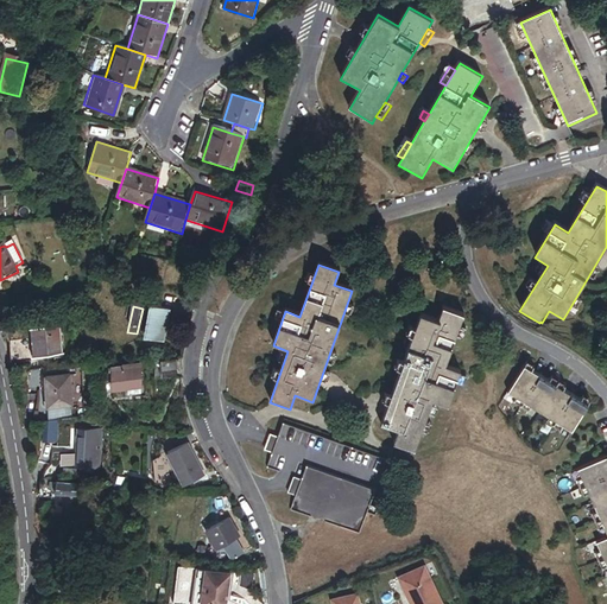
[(421,316),(380,425),(398,432),(393,446),(416,455),(435,402),(449,407),(462,374),(447,368),(465,317),(442,309),(437,322),(421,316)]
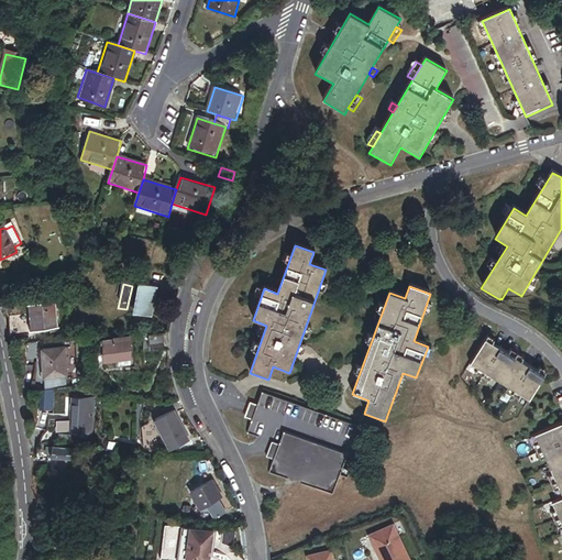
[(141,289),(134,318),(151,322),(157,293),(141,289)]
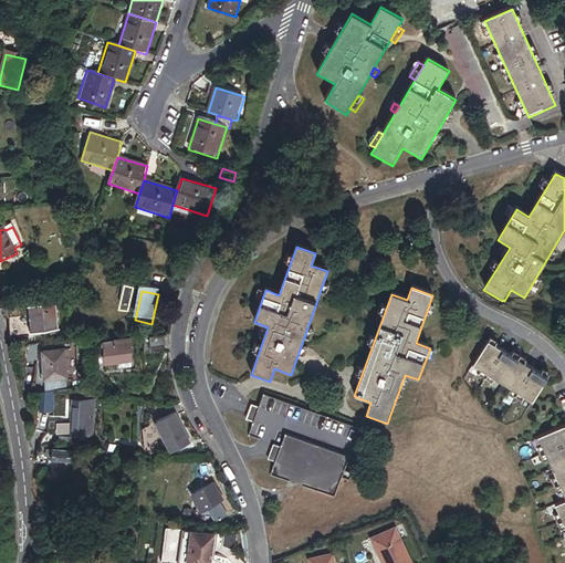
[(60,335),(56,309),(31,311),(35,339),(60,335)]
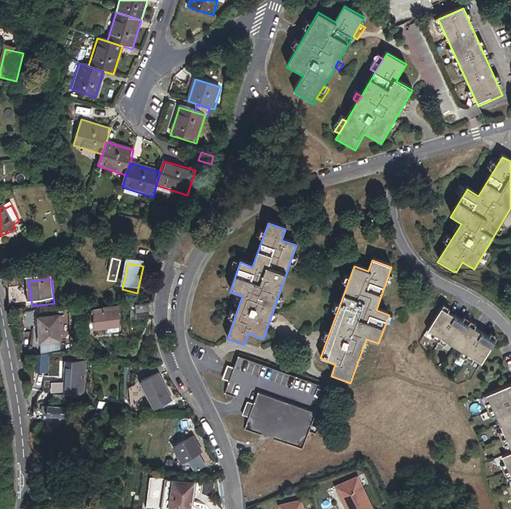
[(27,292),(11,294),(13,311),(29,309),(27,292)]
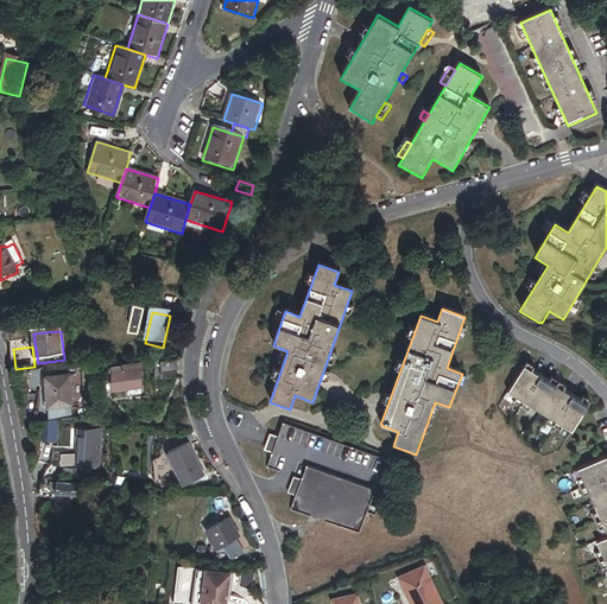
[(163,364),(164,374),(177,373),(179,372),(178,363),(163,364)]
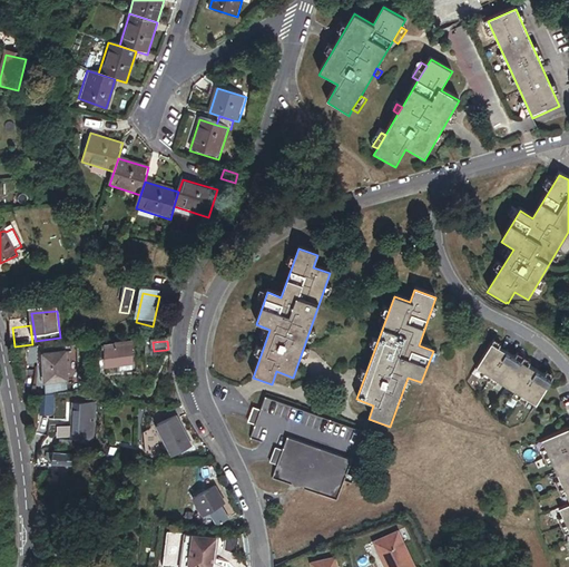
[(487,377),(500,384),(517,394),(530,403),(538,408),(553,382),(493,345),(478,371),(487,377)]
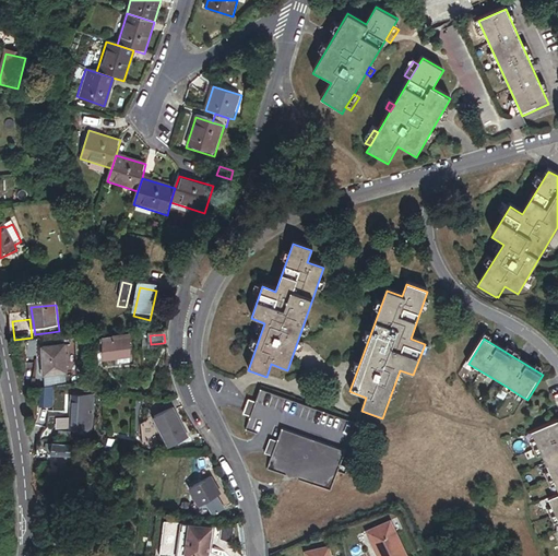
[(104,344),(104,362),(118,361),(130,361),(130,344),(104,344)]
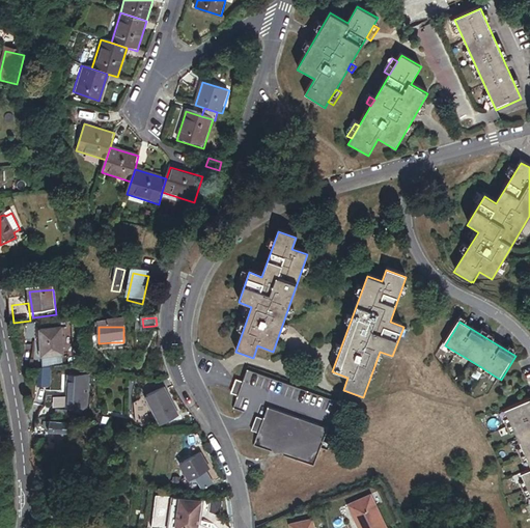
[(42,332),(43,358),(63,357),(62,331),(42,332)]
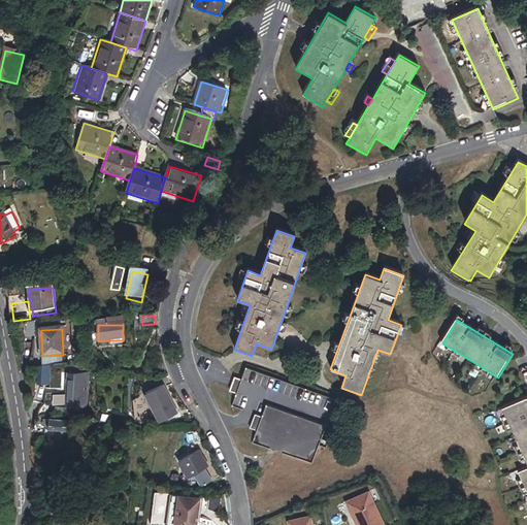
[(460,362),(463,356),(451,349),(447,354),(460,362)]
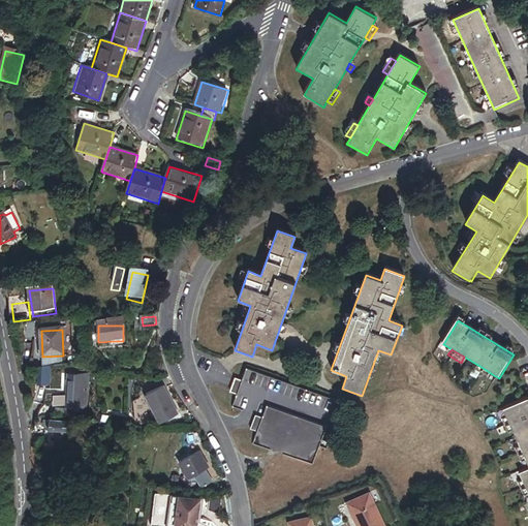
[(492,374),(479,366),(475,371),(489,379),(492,374)]
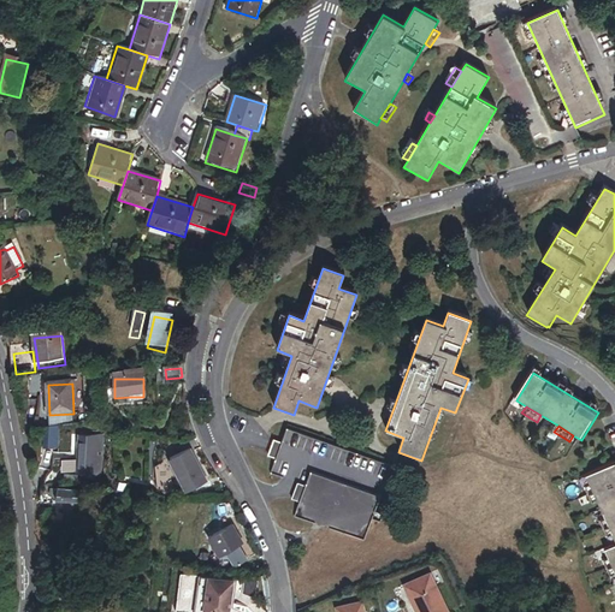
[(46,429),(45,451),(57,451),(58,429),(46,429)]
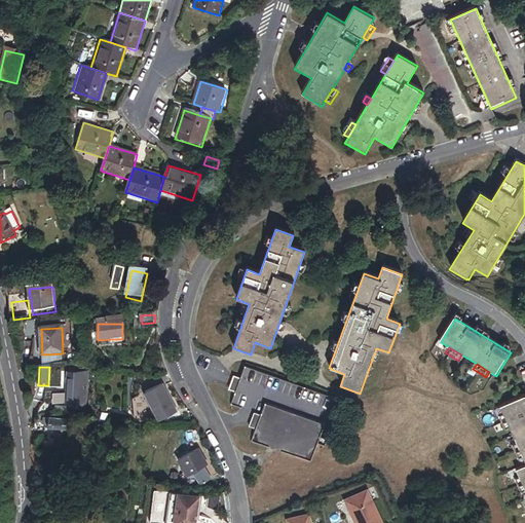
[(236,396),(231,408),(254,416),(261,419),(256,433),(252,445),(312,467),(336,402),(246,369),(241,381),(236,396)]
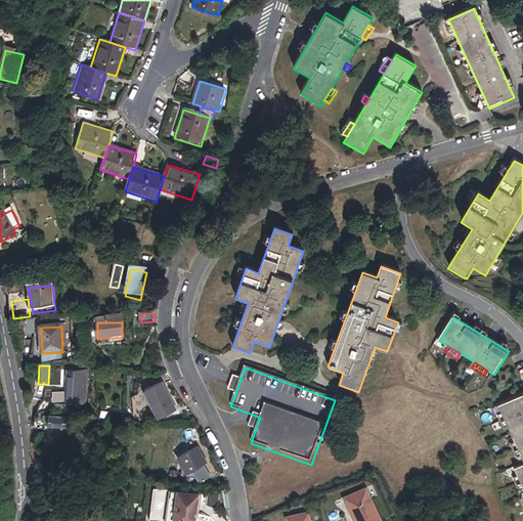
[(68,375),(66,406),(86,407),(87,376),(68,375)]
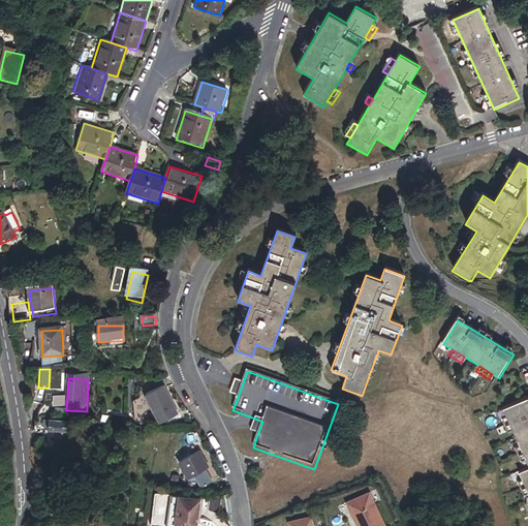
[(238,398),(243,383),(236,380),(230,395),(238,398)]
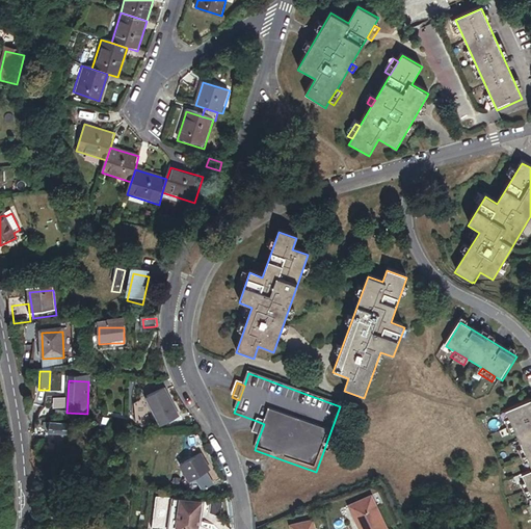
[(174,420),(178,418),(163,389),(145,397),(160,426),(165,424),(167,428),(176,424),(174,420)]
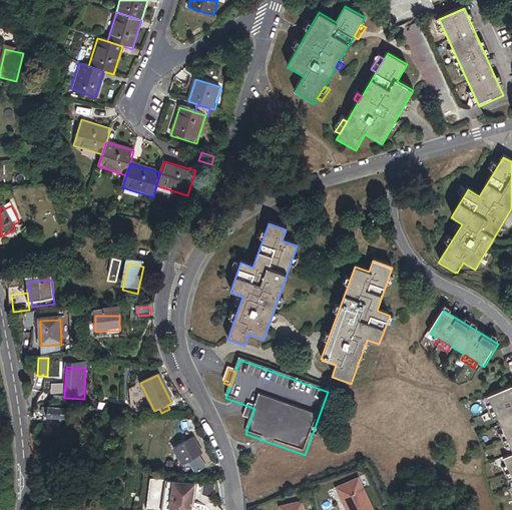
[(493,406),(498,418),(505,434),(511,446),(511,387),(489,398),(493,406)]
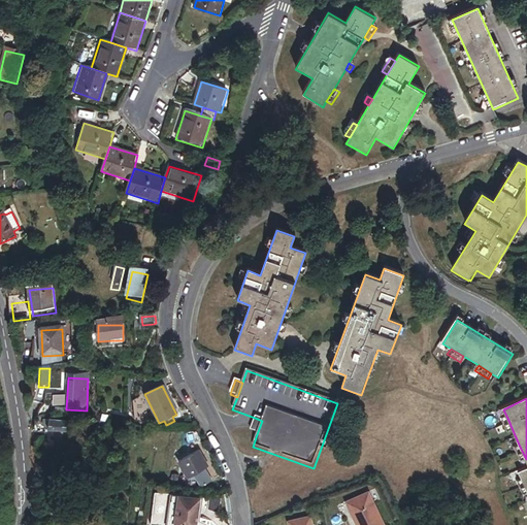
[(257,434),(262,421),(255,418),(251,431),(257,434)]
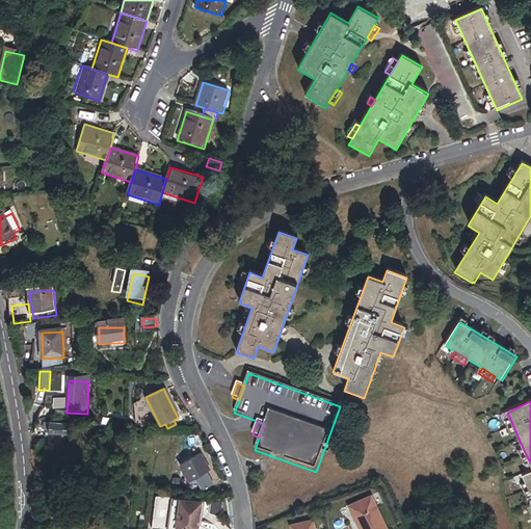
[(511,437),(516,433),(511,421),(505,423),(511,437)]
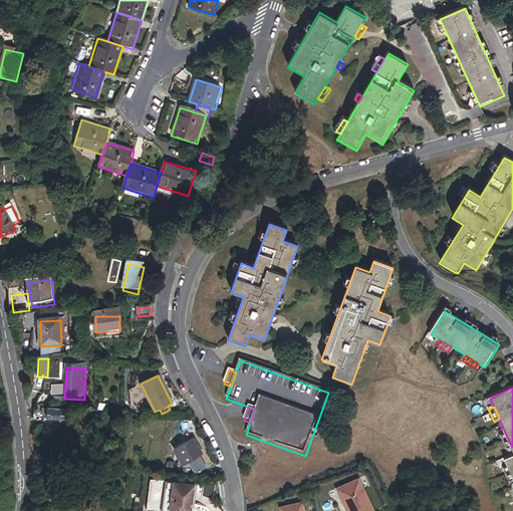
[(48,410),(47,420),(55,422),(65,423),(66,413),(48,410)]
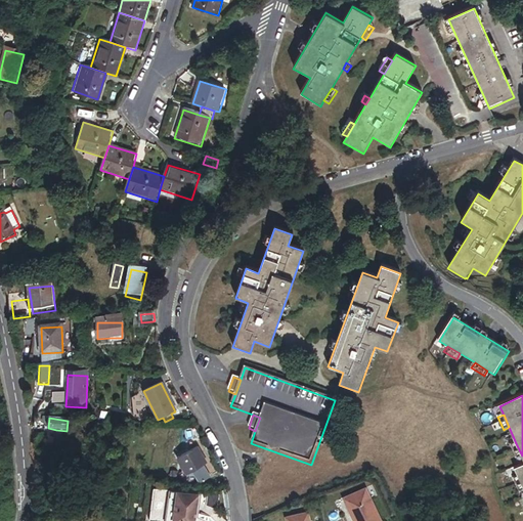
[(67,431),(56,430),(55,439),(58,440),(57,450),(63,451),(67,431)]
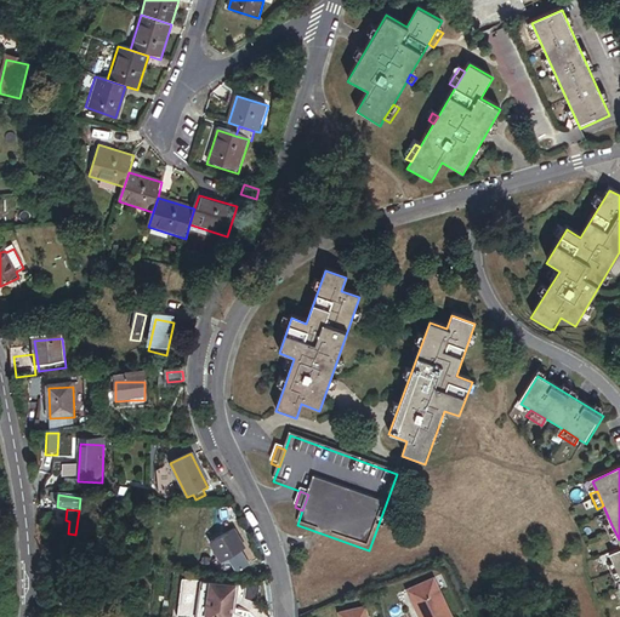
[(619,540),(612,525),(606,527),(612,543),(619,540)]
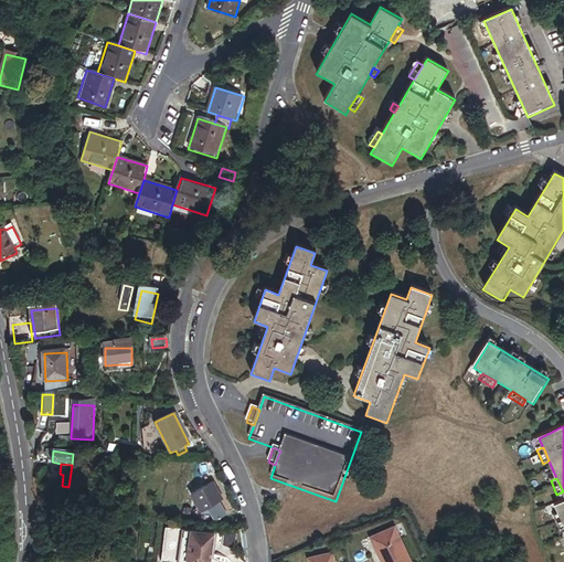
[(216,523),(227,518),(219,504),(213,494),(216,492),(213,486),(192,498),(202,515),(209,511),(216,523)]
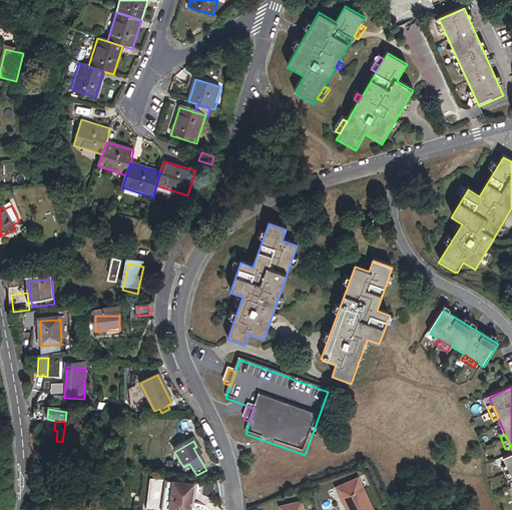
[(201,455),(196,447),(193,448),(198,457),(201,455)]
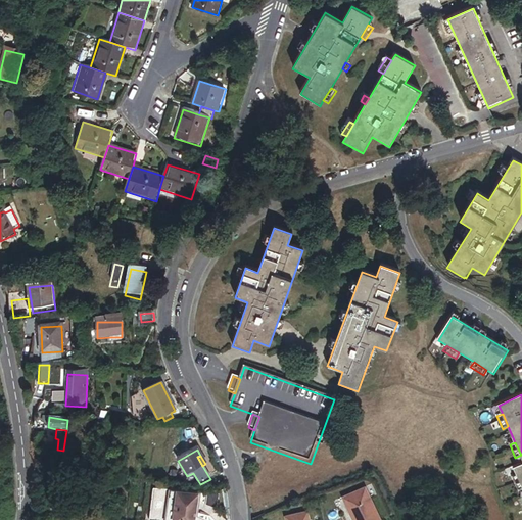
[(521,483),(519,477),(513,479),(519,492),(521,491),(521,483)]
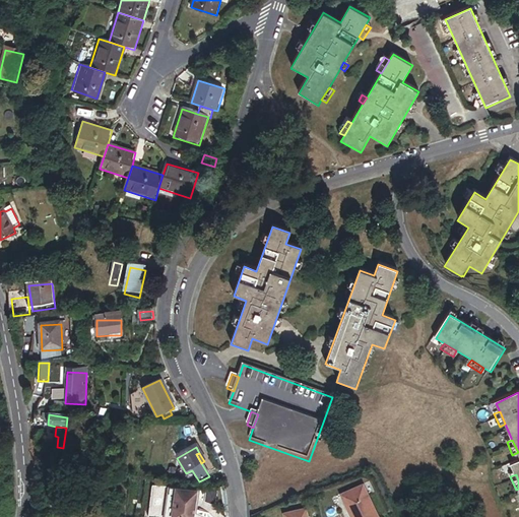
[(377,516),(362,486),(339,496),(349,516),(377,516)]
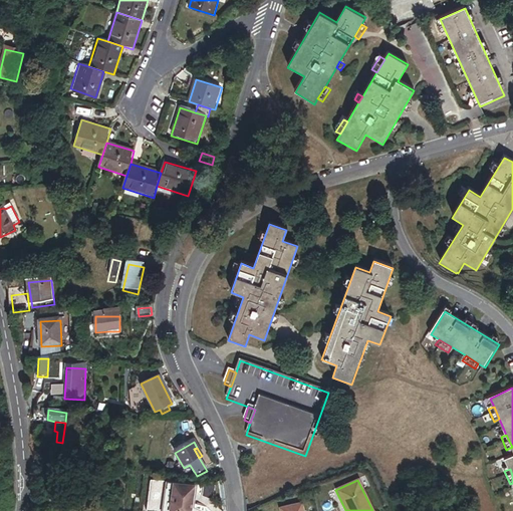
[(208,510),(209,506),(211,488),(184,485),(180,510),(208,510)]
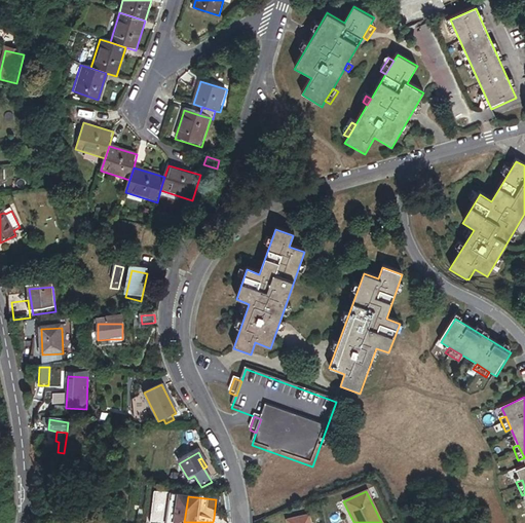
[(312,522),(311,514),(288,520),(288,522),(312,522)]
